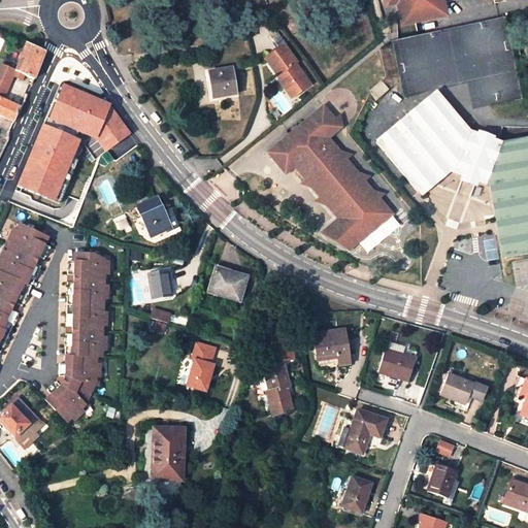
[(294,0),(299,9),(307,5),(304,0),(294,0)]
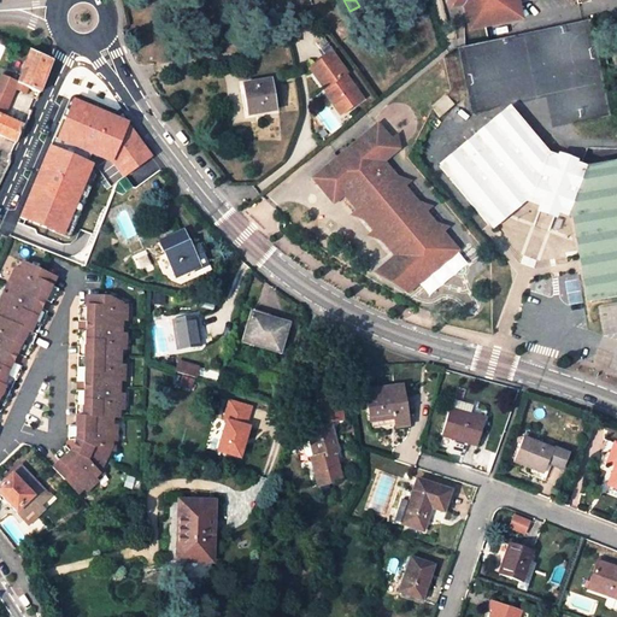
[(450,0),(451,6),(464,4),(470,29),(521,19),(517,0),(450,0)]
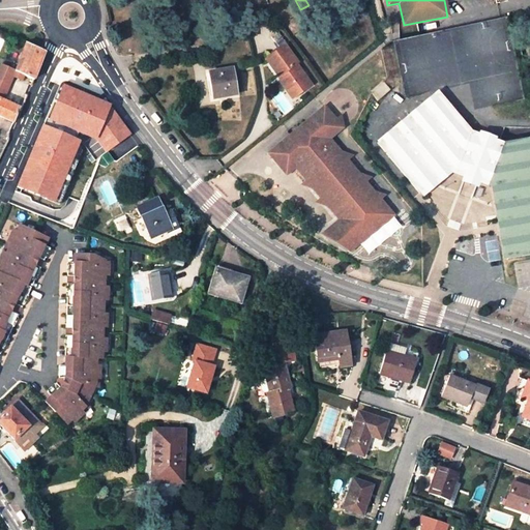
[(311,11),(308,5),(300,9),(302,16),(311,11)]
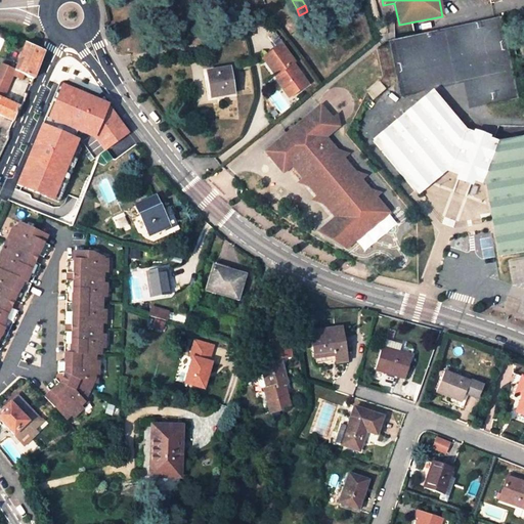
[(15,71),(35,79),(45,51),(26,42),(15,71)]
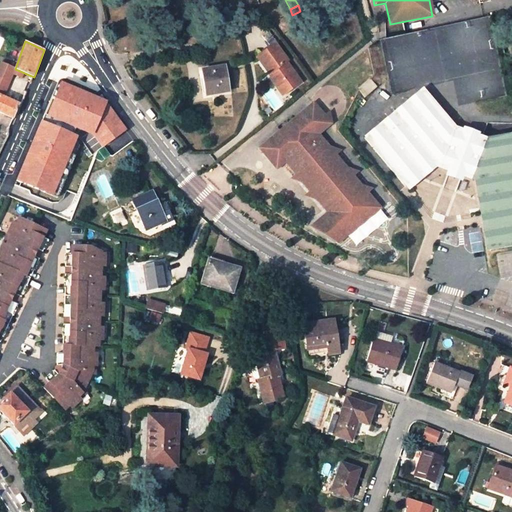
[(272,75),(275,73),(281,81),(275,85),(281,93),(288,88),(292,94),(304,85),(276,47),(260,59),(272,75)]
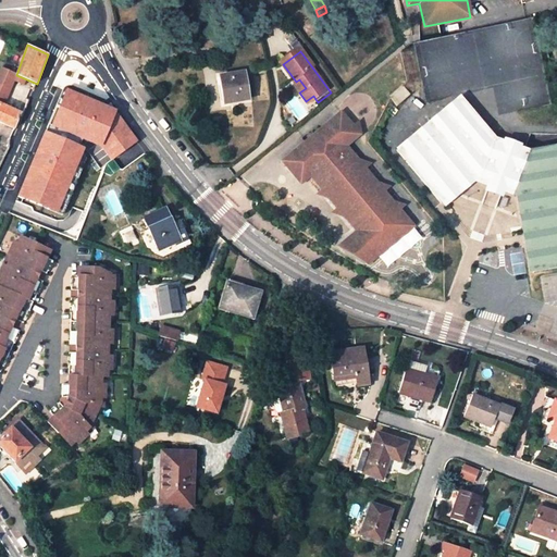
[(15,75),(0,69),(0,100),(5,102),(15,75)]
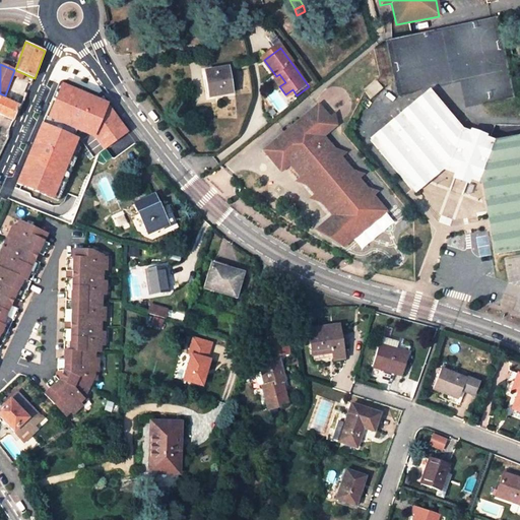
[(205,73),(210,98),(232,93),(228,69),(205,73)]
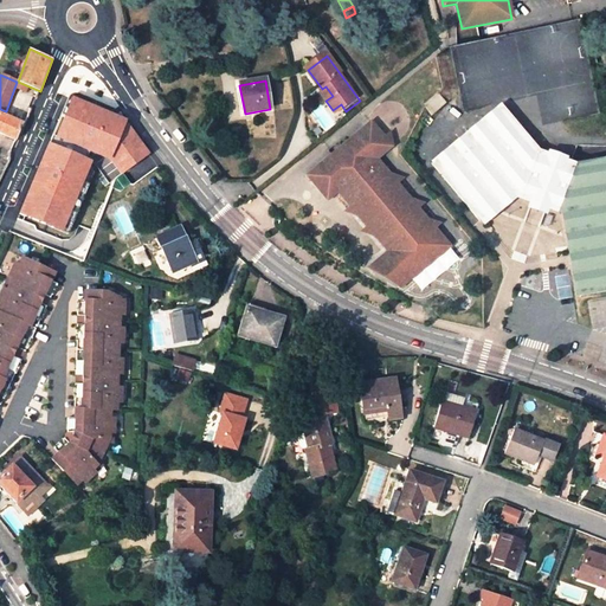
[(73,96),(57,136),(111,160),(121,174),(153,153),(140,136),(129,122),(128,117),(73,96)]
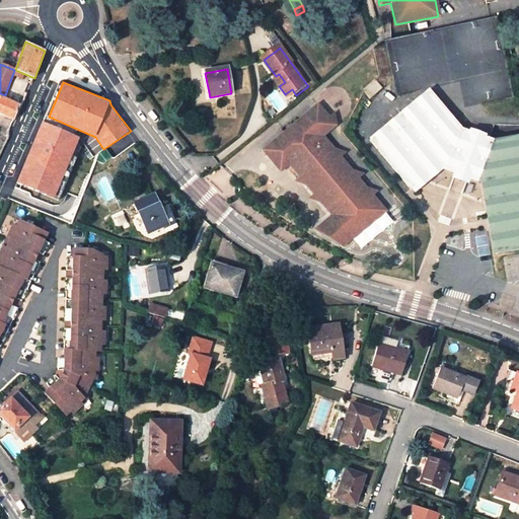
[(377,82),(365,93),(371,100),(383,89),(377,82)]
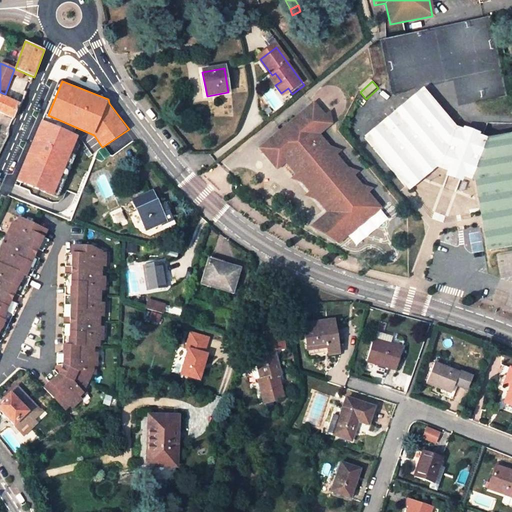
[(511,134),(485,139),(484,142),(455,131),(456,128),(425,89),(365,139),(406,188),(435,164),(450,169),(464,174),(479,180),(491,251),(511,247),(511,134)]
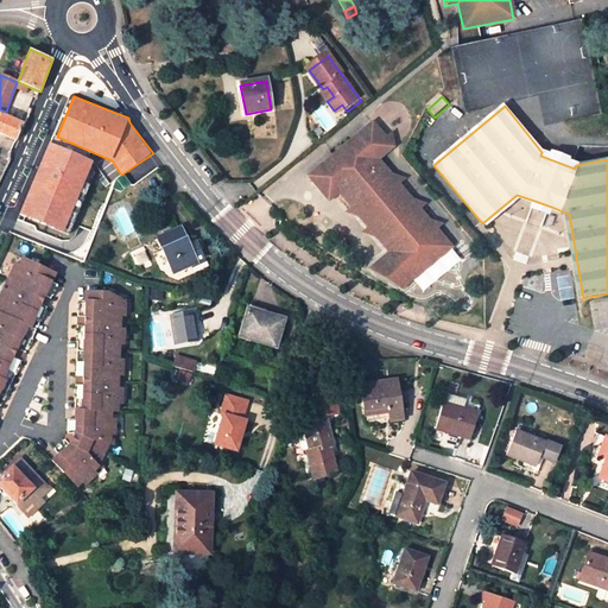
[(0,132),(17,140),(23,125),(0,113),(0,132)]
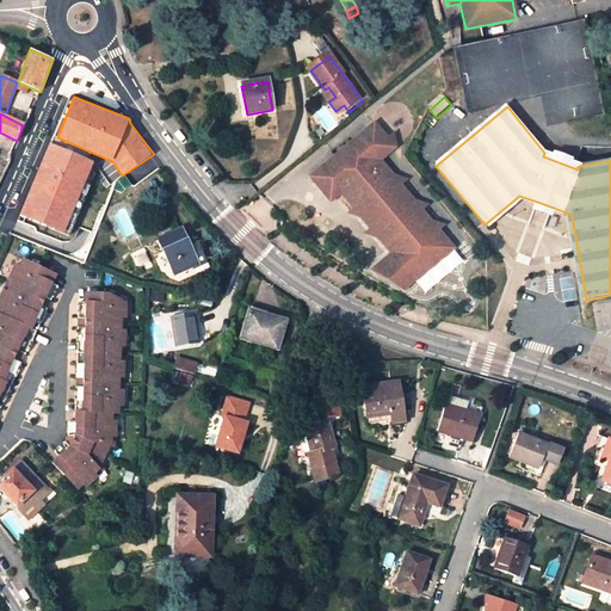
[(454,251),(439,232),(401,186),(378,160),(395,148),(377,125),(313,179),(327,196),(338,187),(344,195),(343,196),(357,213),(394,255),(382,266),(374,273),(405,292),(454,251)]
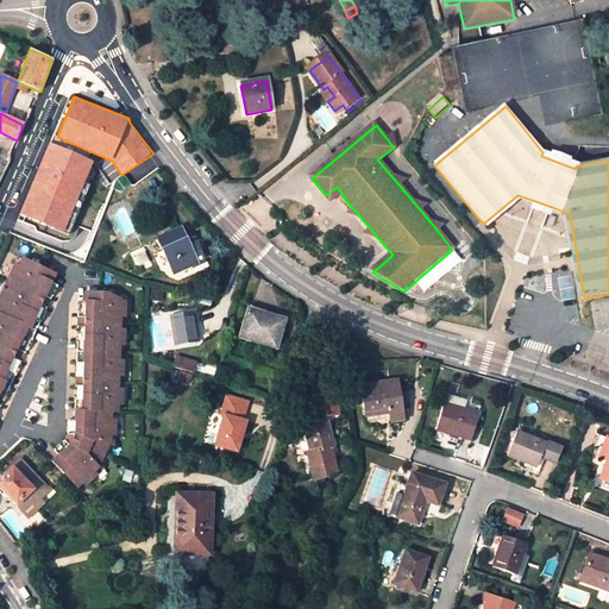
[(50,142),(20,215),(69,234),(96,161),(50,142)]
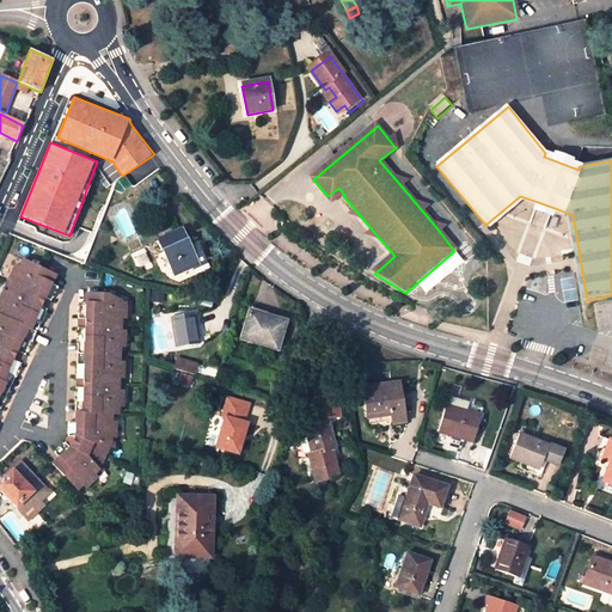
[(580,166),(545,153),(544,157),(579,170),(580,166)]
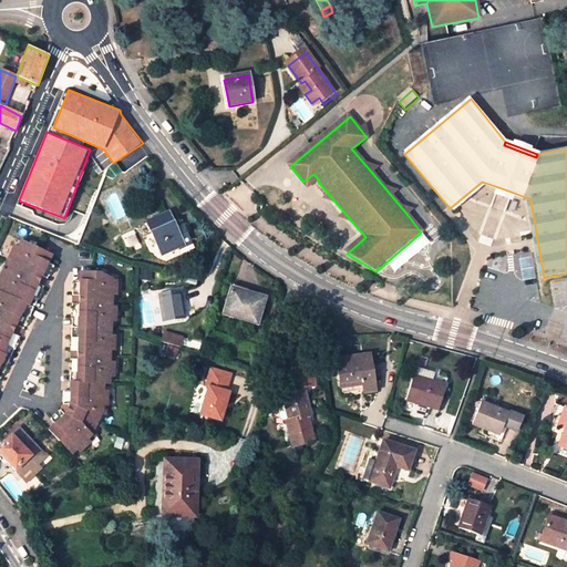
[(372,173),(408,215),(412,212),(377,168),(372,173)]
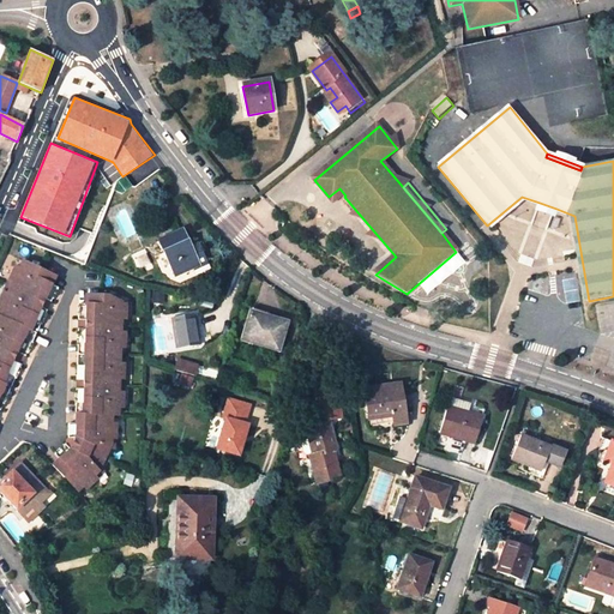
[(335,205),(344,197),(345,196),(339,188),(329,197),(335,205)]
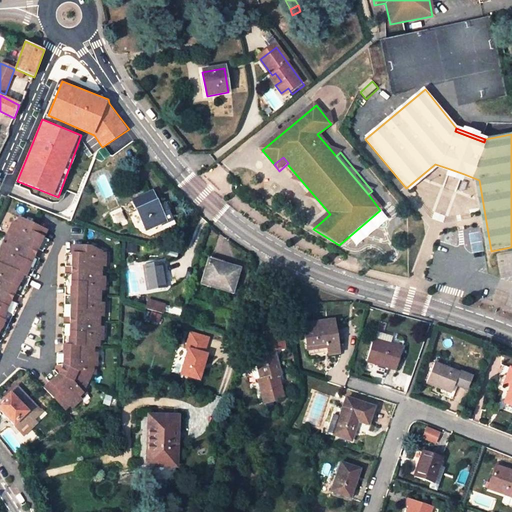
[(462,179),(464,174),(450,169),(448,174),(462,179)]
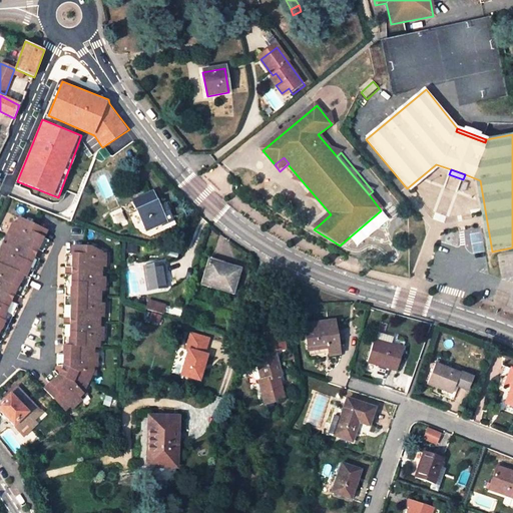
[(331,214),(300,178),(296,181),(324,215),(318,220),(321,223),(331,214)]
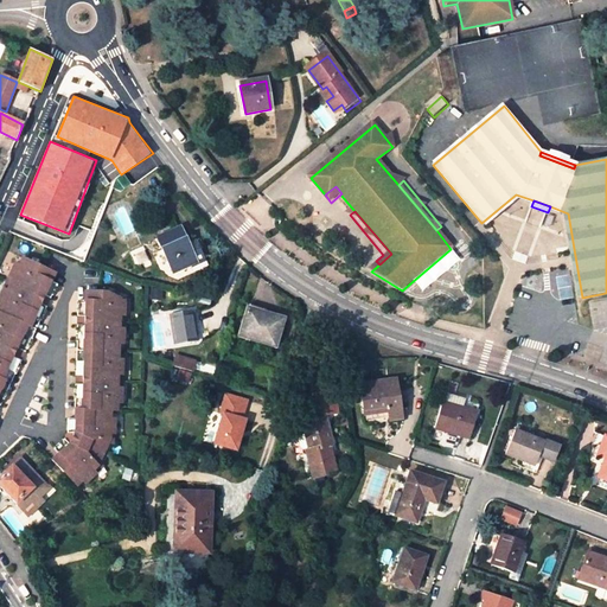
[(13,232),(19,216),(6,212),(0,228),(13,232)]
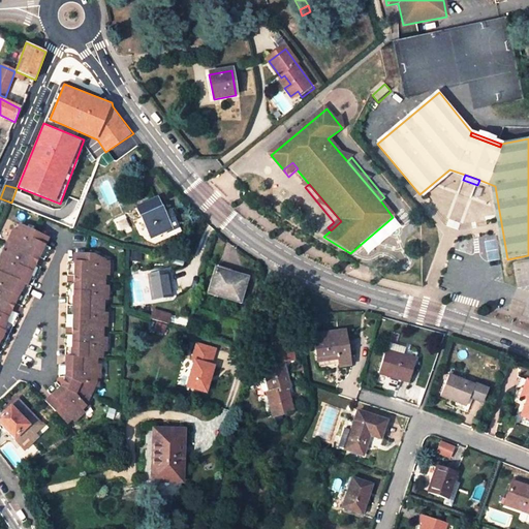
[(181,231),(175,217),(167,221),(164,214),(157,198),(137,207),(151,237),(165,230),(168,238),(181,231)]
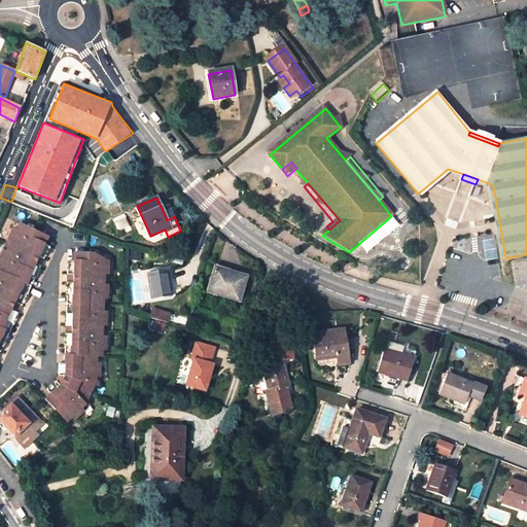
[(167,220),(174,216),(171,210),(164,213),(167,220)]
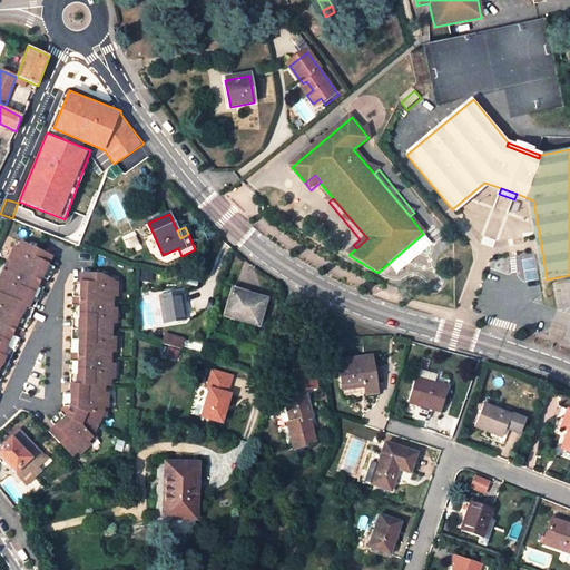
[(53,255),(22,238),(19,245),(16,244),(9,256),(12,258),(9,264),(7,269),(2,267),(0,273),(0,372),(5,364),(0,362),(0,359),(7,346),(12,349),(19,335),(15,333),(19,326),(23,328),(30,315),(25,312),(32,296),(38,300),(45,286),(40,284),(45,276),(49,278),(56,265),(50,263),(53,255)]
